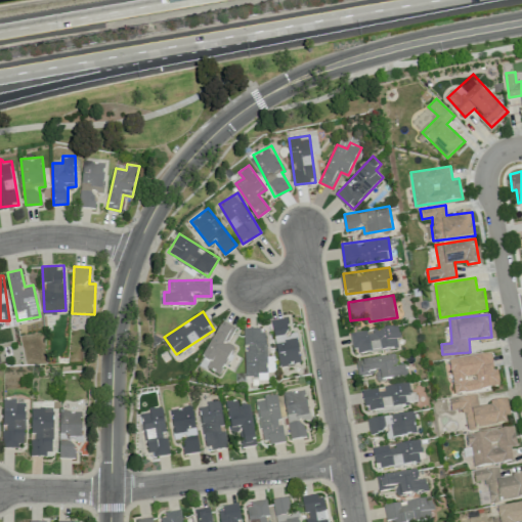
[(298,337),(290,339),(287,316),(273,318),(279,365),(302,362),(298,337)]
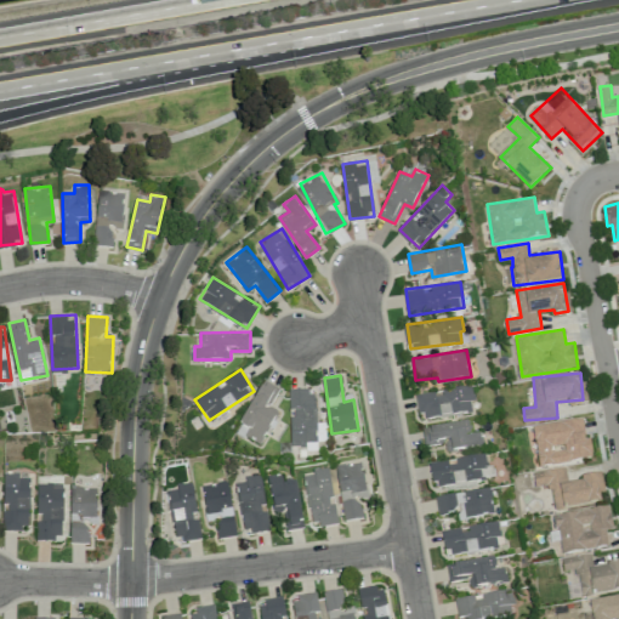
[(237,431),(261,443),(277,414),(268,409),(279,387),(263,379),(237,431)]
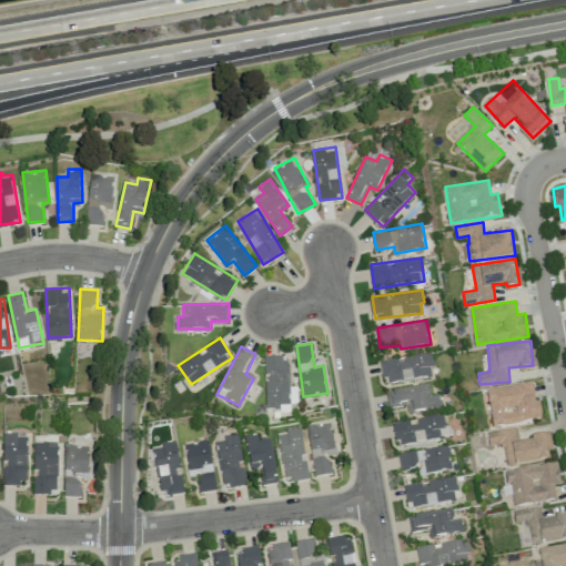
[(383,359),(386,381),(435,375),(432,352),(383,359)]
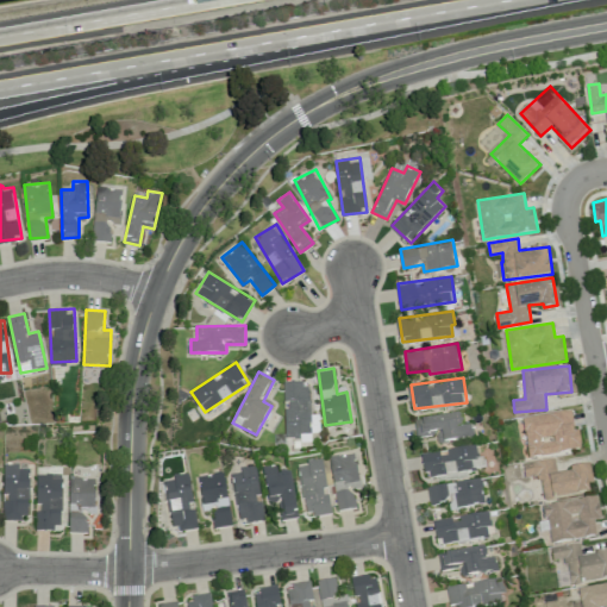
[(287,438),(302,437),(302,432),(311,432),(310,381),(285,381),(286,400),(287,400),(287,438)]
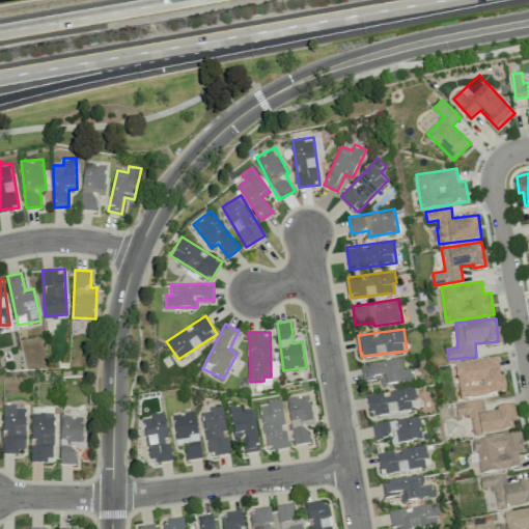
[(508,390),(505,372),(501,373),(499,356),(456,363),(462,397),(508,390)]
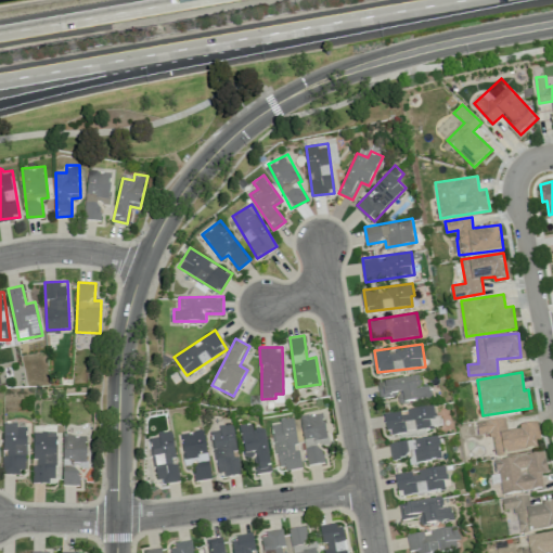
[(380,380),(381,397),(399,395),(399,401),(433,397),(432,384),(422,385),(421,375),(380,380)]
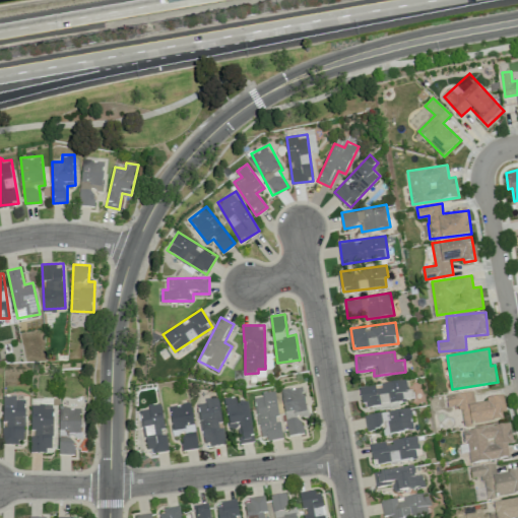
[(376,384),(376,383),(362,385),(365,405),(412,398),(409,379),(376,384)]
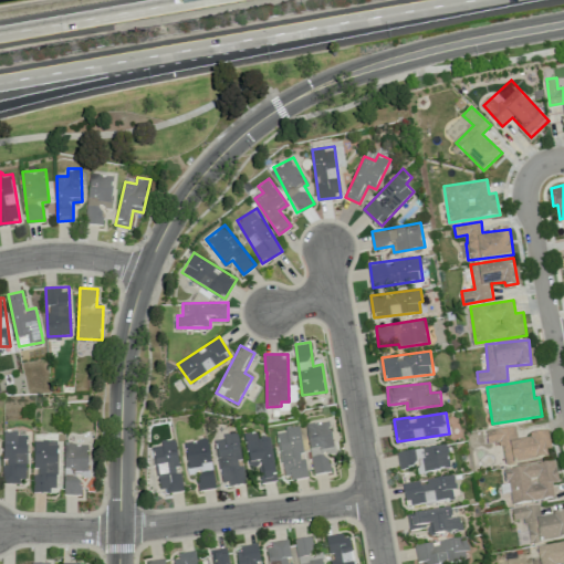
[(314,473),(330,471),(327,448),(334,447),(331,419),(307,423),(314,473)]
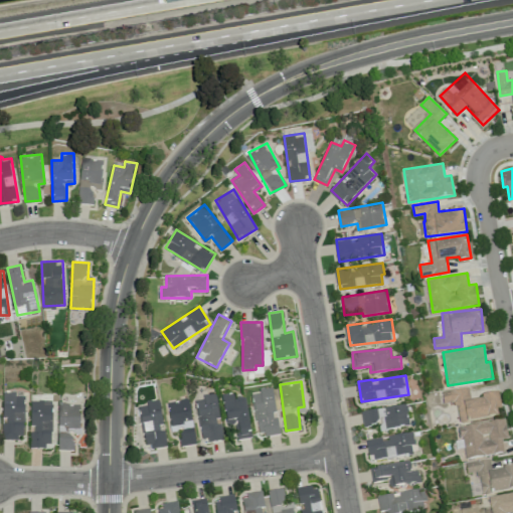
[(281,432),(278,413),(278,414),(274,386),(252,390),(260,435),(281,432)]
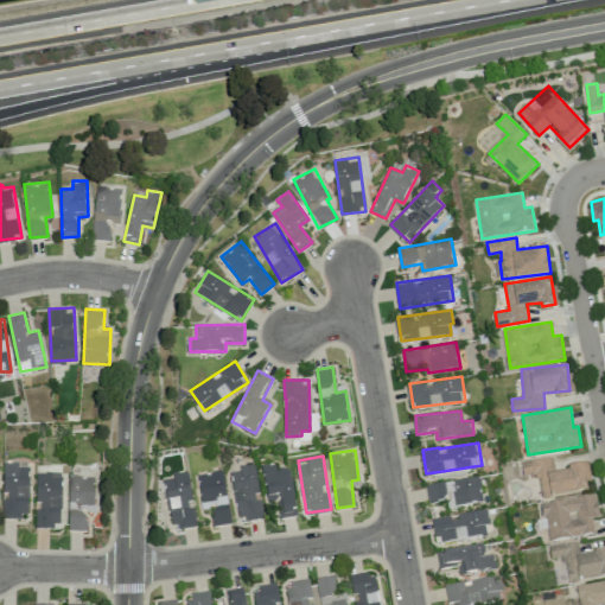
[(592,489),(587,460),(570,464),(570,467),(556,470),(554,456),(522,460),(524,473),(539,472),(543,497),(592,489)]
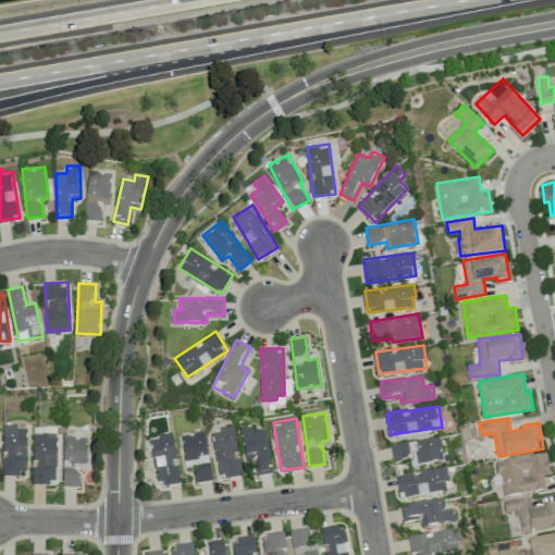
[(5,422),(5,457),(4,457),(4,473),(27,473),(27,427),(19,427),(19,422),(5,422)]
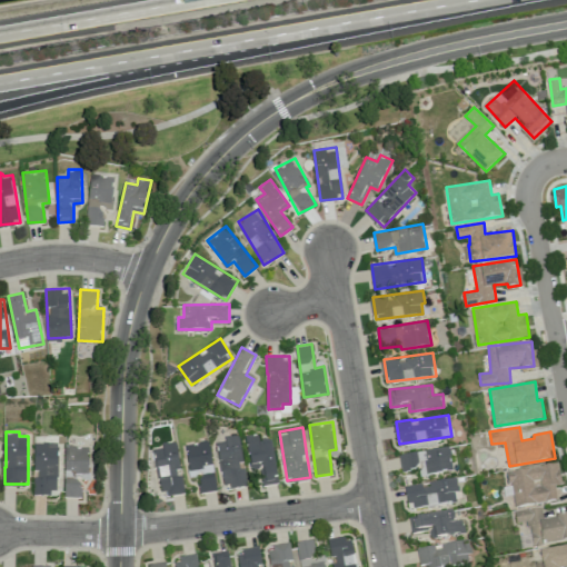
[(240,433),(225,435),(226,438),(218,439),(224,487),(248,484),(246,466),(244,466),(240,433)]
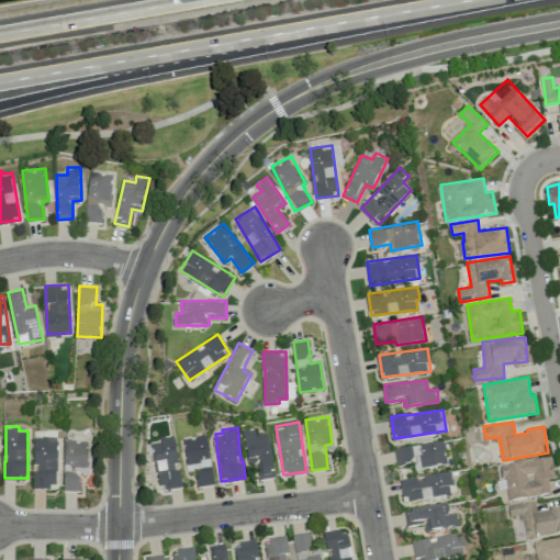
[(269,433),(259,434),(258,427),(244,429),(249,461),(256,460),(259,478),(276,476),(269,433)]
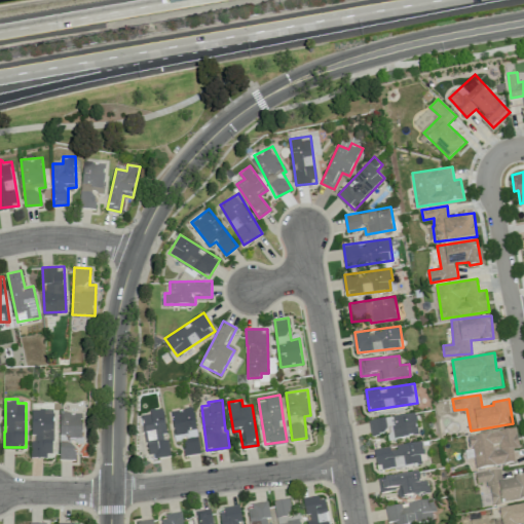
[(173,408),(176,435),(197,432),(194,406),(173,408)]
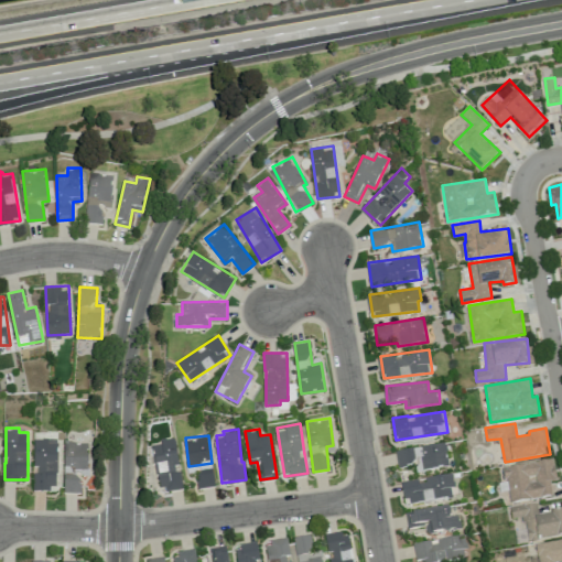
[(161,438),(161,443),(155,444),(160,489),(183,487),(177,436),(161,438)]
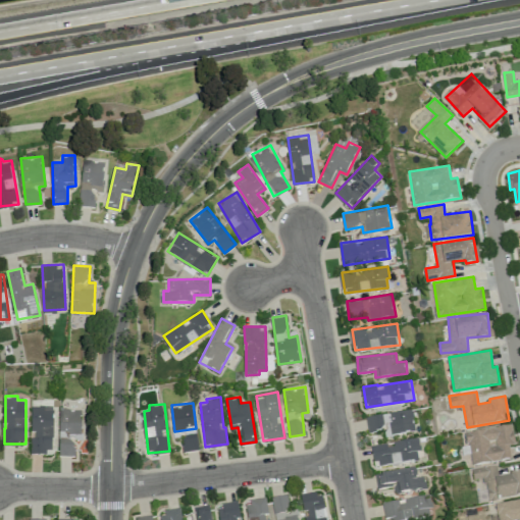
[(52,452),(53,405),(33,405),(32,430),(33,430),(33,451),(52,452)]
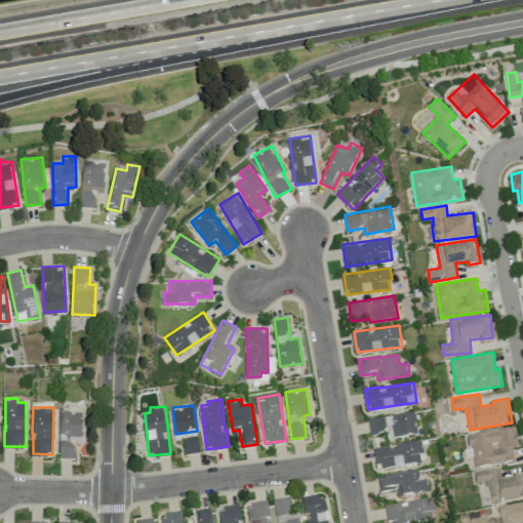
[(61,457),(76,457),(76,441),(82,442),(83,411),(62,410),(61,457)]
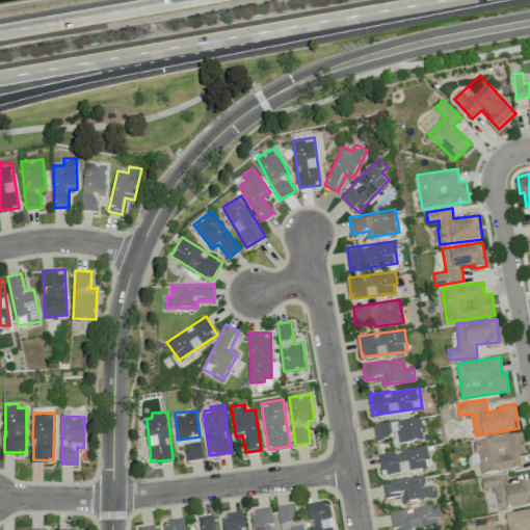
[(396,442),(424,439),(421,417),(374,422),(376,439),(396,435),(396,442)]
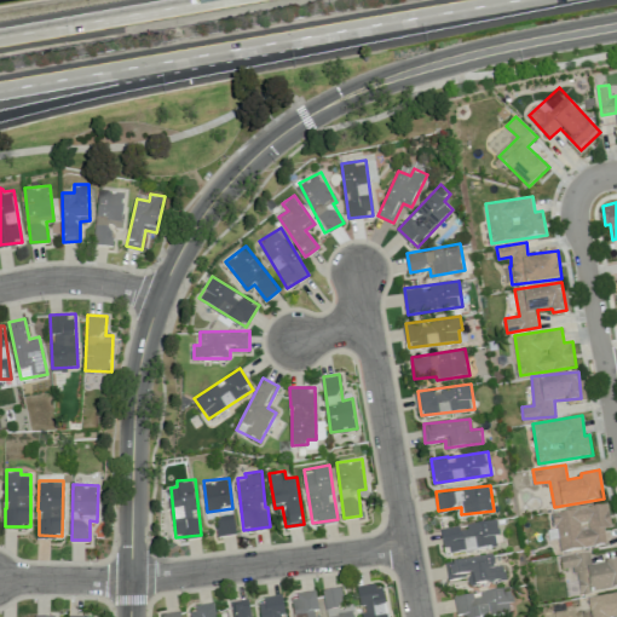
[(609,543),(606,528),(612,526),(609,503),(554,511),(560,551),(609,543)]
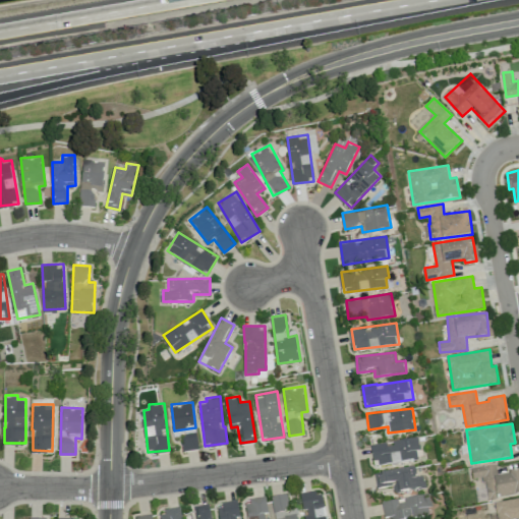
[(199,448),(196,431),(181,434),(185,451),(199,448)]
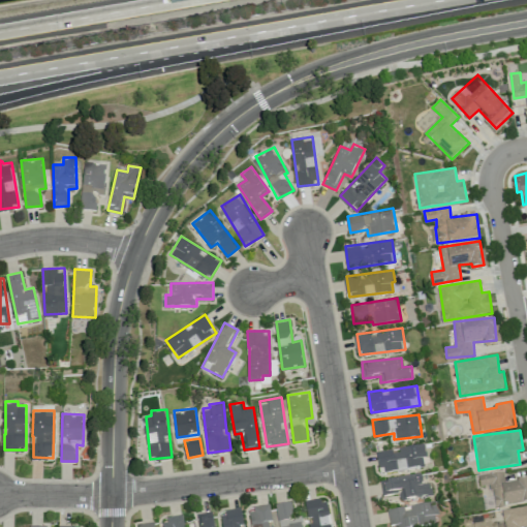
[(380,471),(427,464),(424,442),(396,446),(396,447),(377,450),(380,471)]
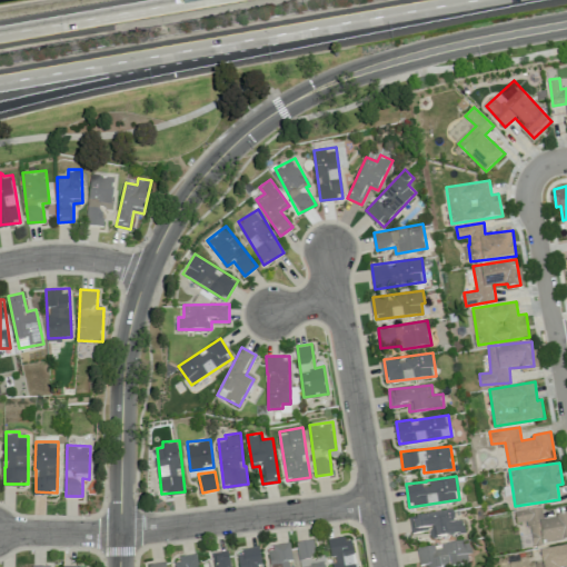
[(534,546),(566,540),(566,513),(543,518),(543,506),(515,510),(516,524),(527,521),(534,546)]
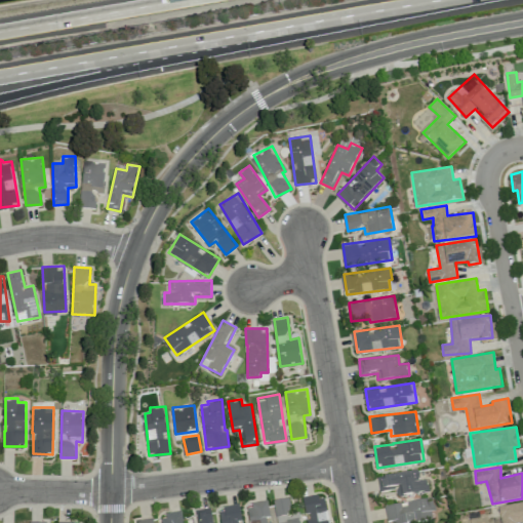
[(378,476),(381,490),(398,487),(399,495),(430,490),(428,478),(420,479),(418,468),(378,476)]
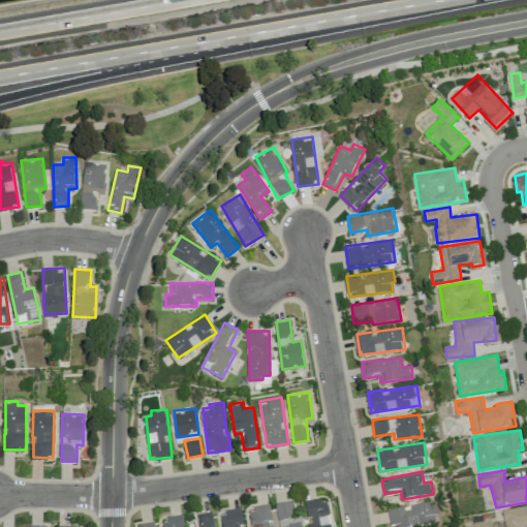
[(332,526),(328,497),(306,500),(309,522),(310,522),(310,526),(332,526)]
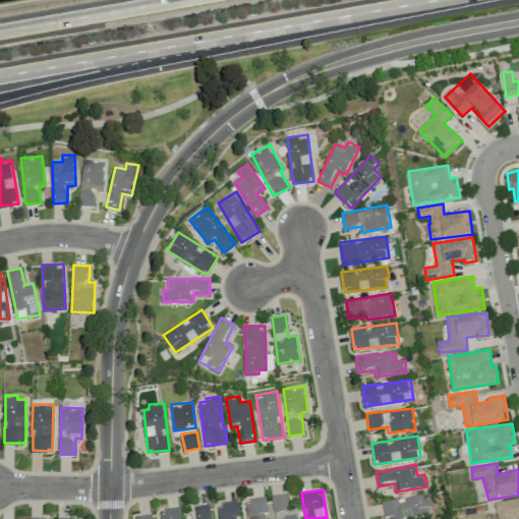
[(273,495),(276,518),(298,518),(298,512),(290,513),(287,493),(273,495)]
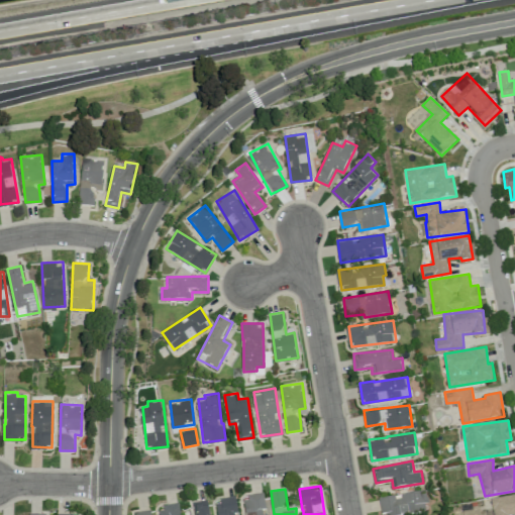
[(380,497),(383,514),(398,514),(426,510),(425,503),(429,502),(427,489),(380,497)]
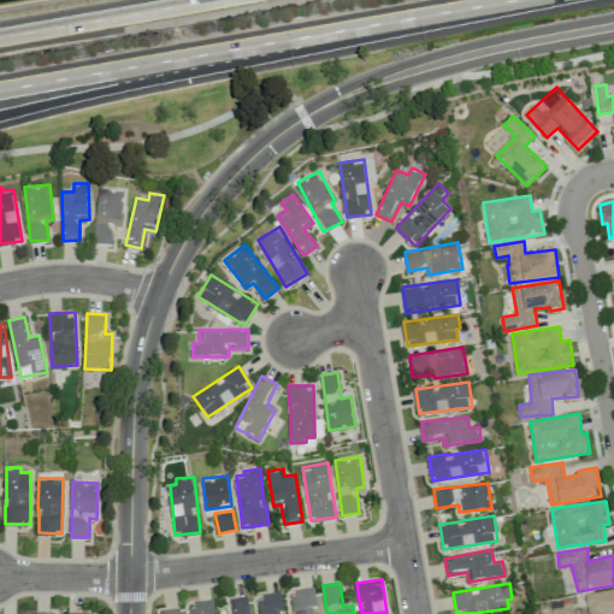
[(319,613),(318,604),(316,588),(291,591),(294,613),(319,613)]
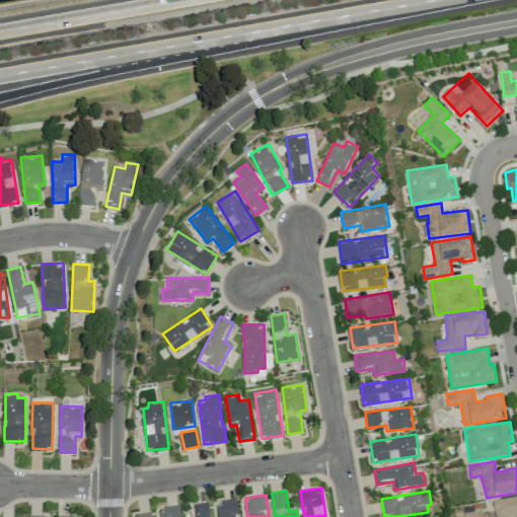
[(496,516),(516,516),(516,495),(494,500),(496,516)]
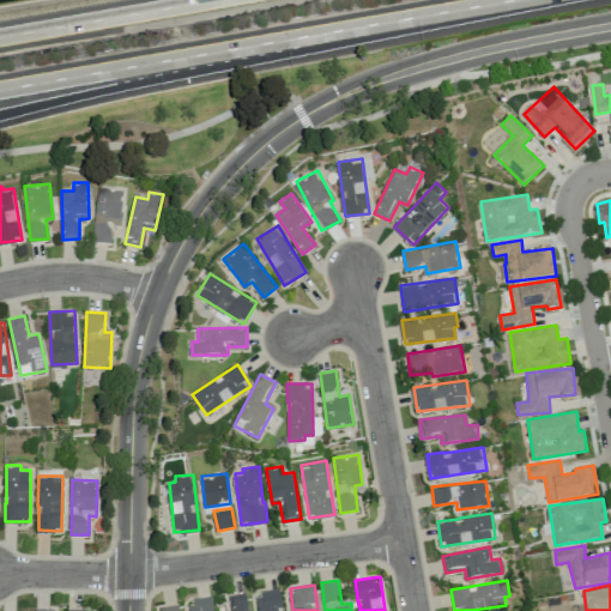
[(258,610),(284,610),(280,588),(255,593),(258,610)]
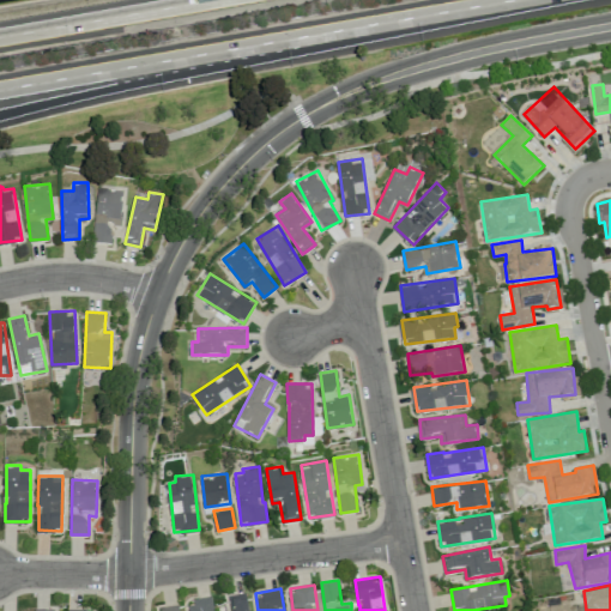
[(230,596),(231,610),(249,610),(247,592),(230,596)]
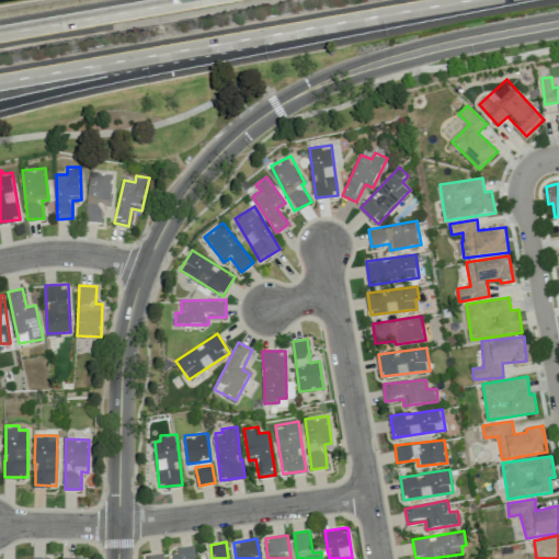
[(196,558),(195,546),(172,549),(173,558),(196,558)]
